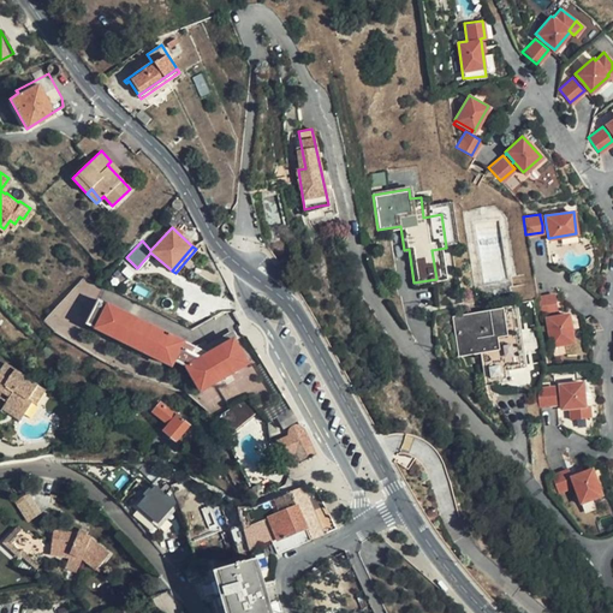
[(554,293),(536,296),(539,314),(545,313),(557,311),(554,293)]
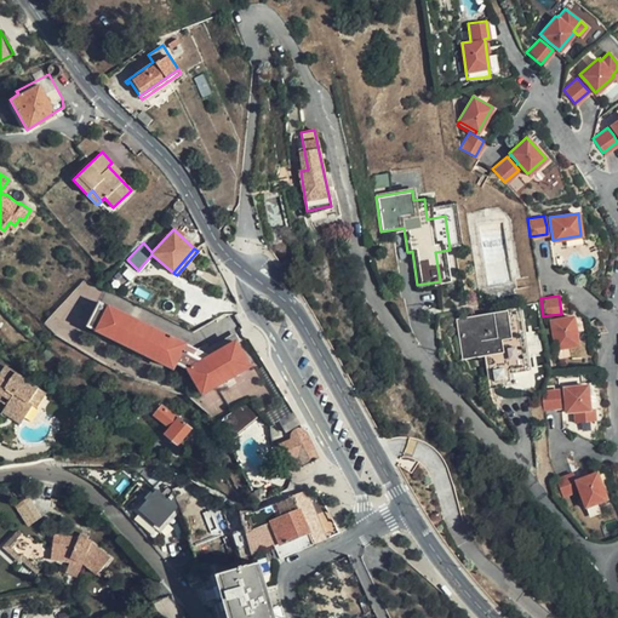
[(249,365),(233,342),(215,353),(210,347),(206,348),(205,345),(194,349),(98,302),(87,325),(175,370),(177,364),(188,368),(202,393),(249,365)]
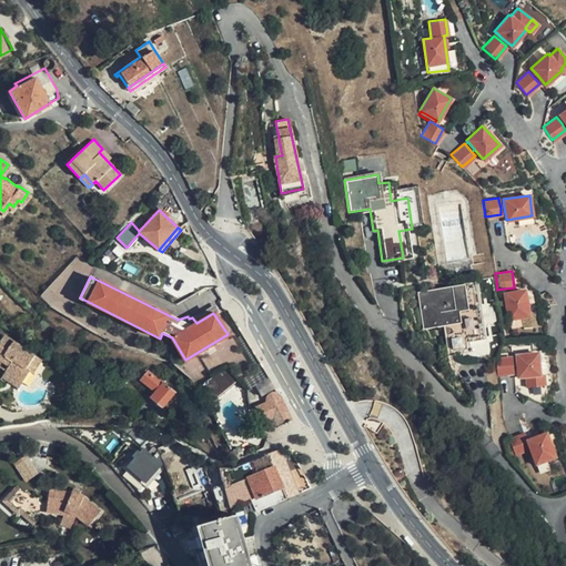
[(477,332),(470,281),(448,283),(448,285),(417,291),(422,321),(442,317),(446,350),(470,346),(467,333),(477,332)]
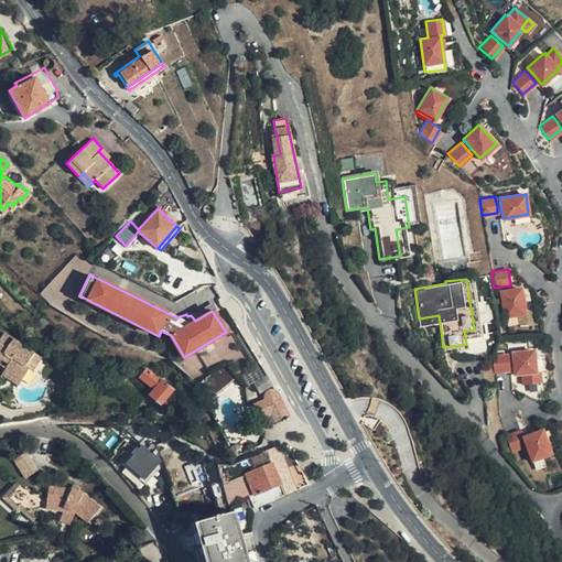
[(510,289),(500,291),(505,316),(525,313),(520,288),(510,289)]
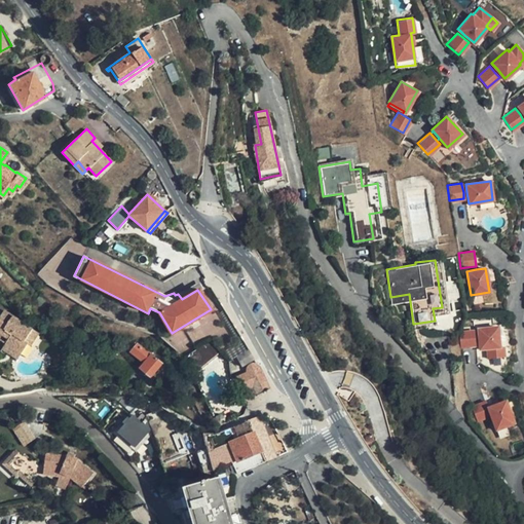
[(182,299),(197,290),(194,284),(178,294),(182,299)]
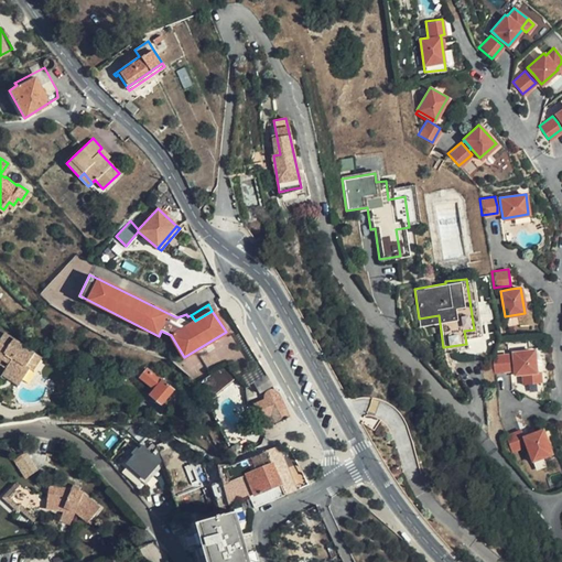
[(28,365),(35,352),(4,334),(0,342),(0,359),(3,361),(11,366),(8,370),(25,381),(33,368),(28,365)]
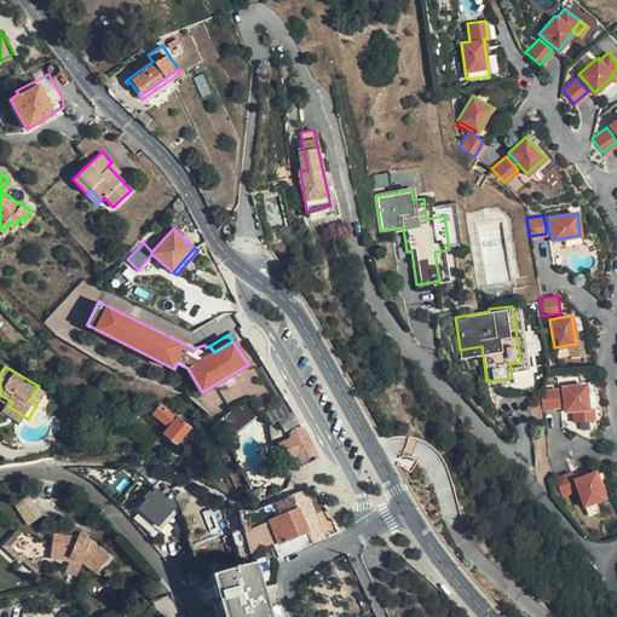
[(586,382),(561,385),(561,387),(563,395),(564,409),(572,409),(572,420),(592,419),(592,407),(588,408),(586,382)]
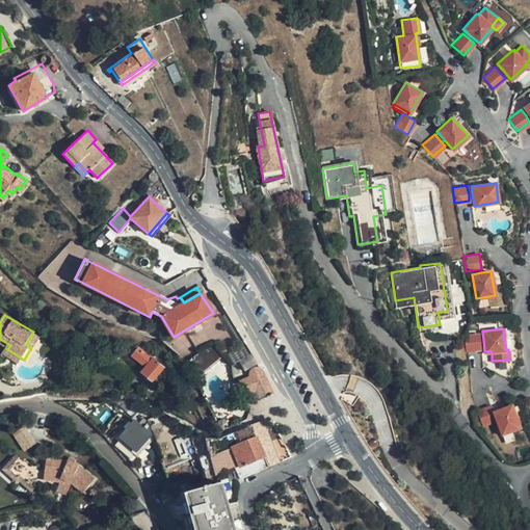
[(42,337),(33,332),(26,344),(31,347),(33,349),(42,337)]
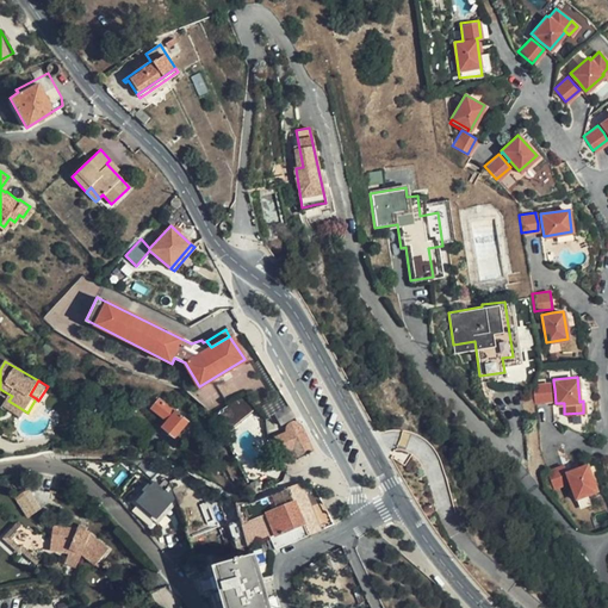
[(551,399),(550,389),(550,382),(532,383),(533,401),(551,399)]
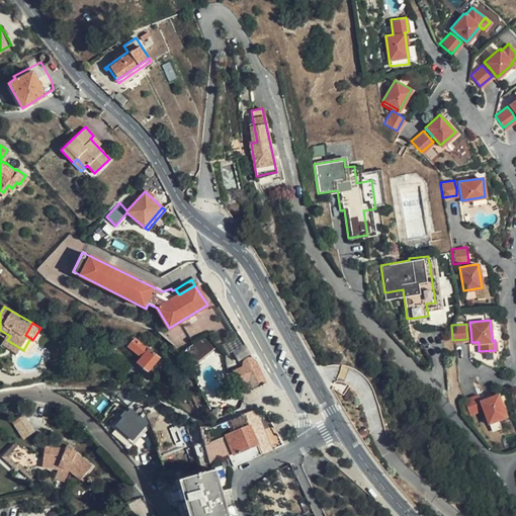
[(205,336),(192,344),(182,352),(192,364),(204,355),(215,346),(205,336)]
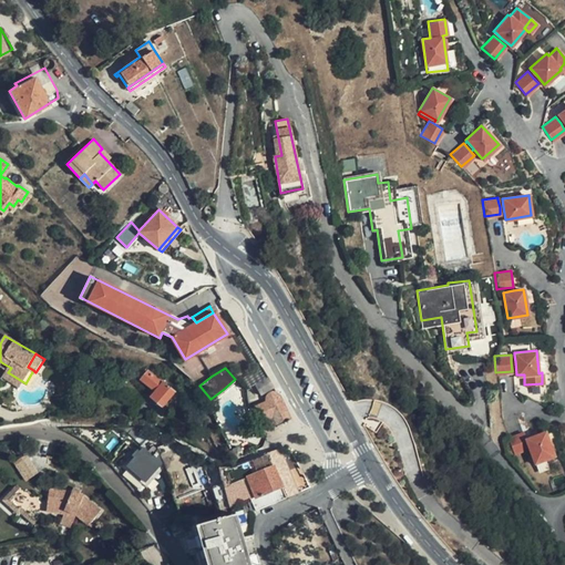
[(173,391),(146,371),(140,379),(154,391),(151,397),(155,401),(153,403),(157,407),(160,404),(162,406),(173,391)]
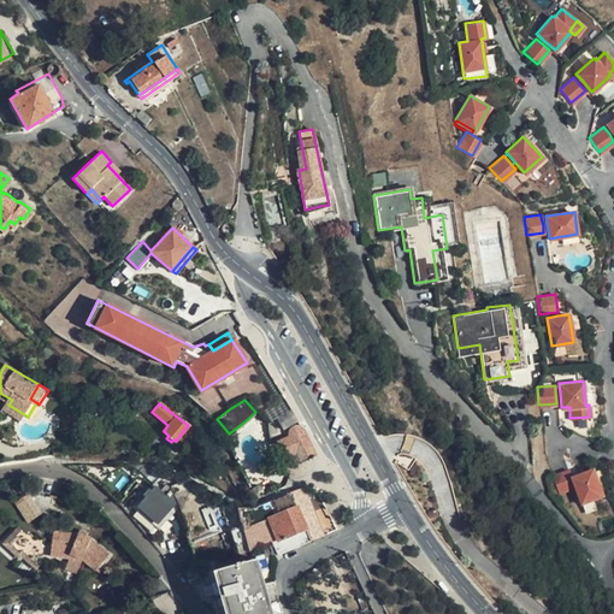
[(28,417),(9,405),(5,412),(24,423),(28,417)]
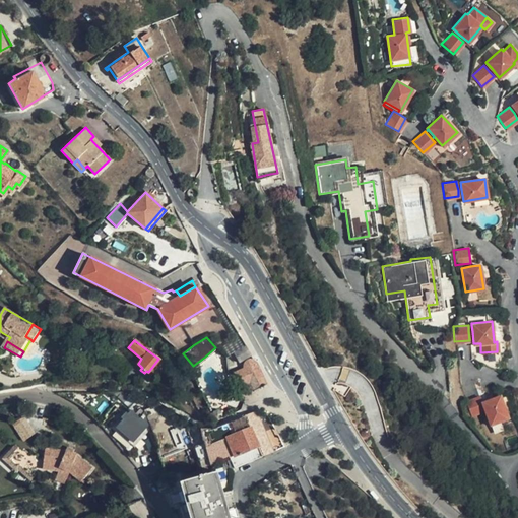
[(251,353),(245,344),(232,351),(233,352),(238,361),(251,353)]
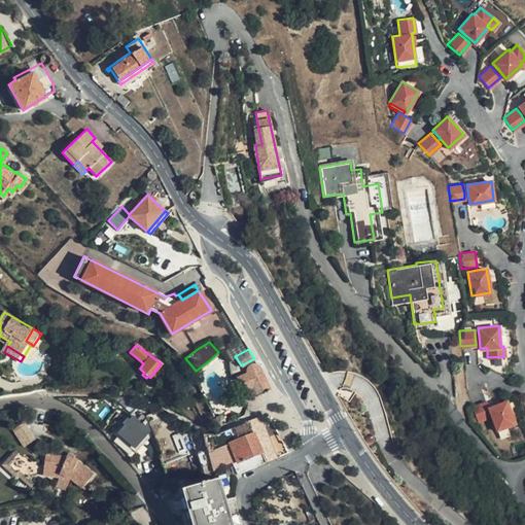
[(258,360),(237,370),(248,396),(271,386),(258,360)]
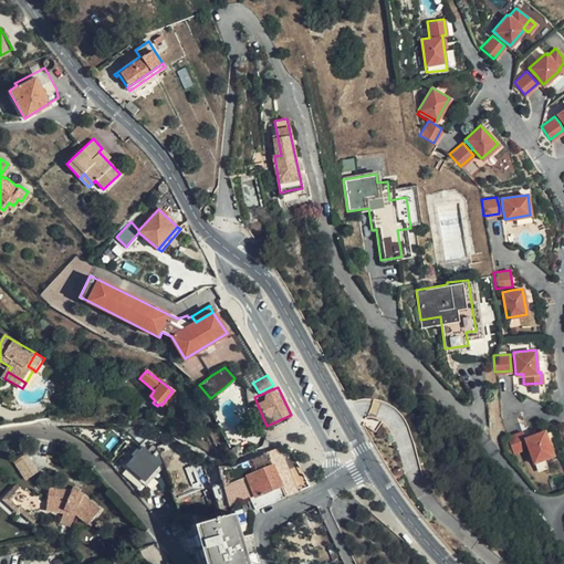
[(141,396),(125,388),(119,399),(135,407),(141,396)]
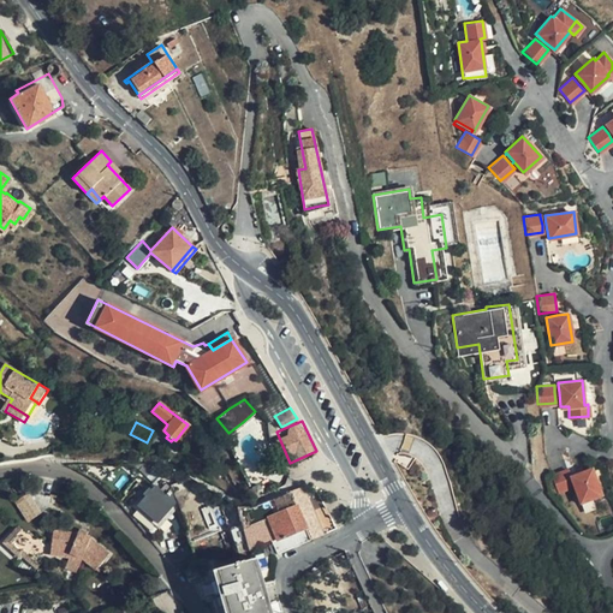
[(143,462),(132,462),(155,484),(138,504),(156,521),(173,501),(170,487),(143,462)]
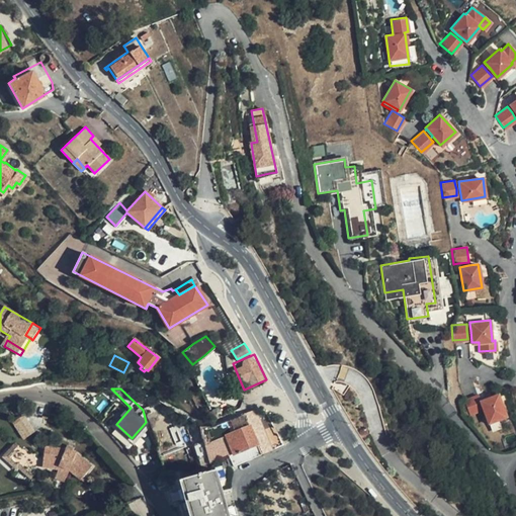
[(479,400),(478,397),(477,395),(462,400),(467,413),(482,408),(487,423),(505,416),(497,393),(487,397),(479,400)]
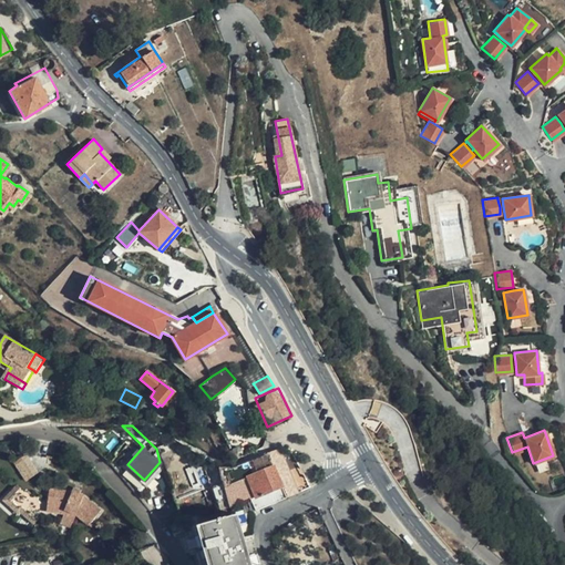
[(37,437),(27,437),(28,447),(37,445),(37,437)]
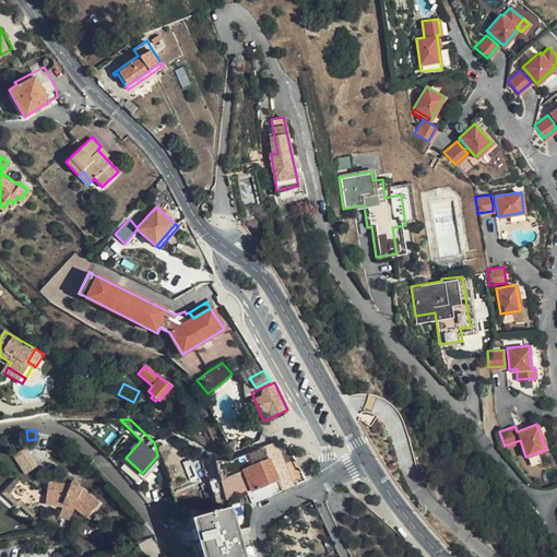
[(251,502),(292,485),(274,441),(250,450),(230,459),(225,460),(221,460),(215,460),(220,470),(222,470),(225,477),(233,475),(239,492),(246,489),(251,502)]
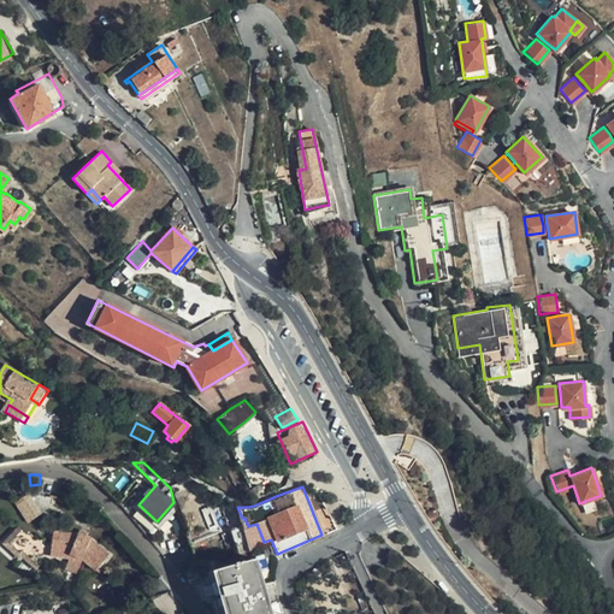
[(34,490),(21,499),(31,518),(46,509),(34,490)]
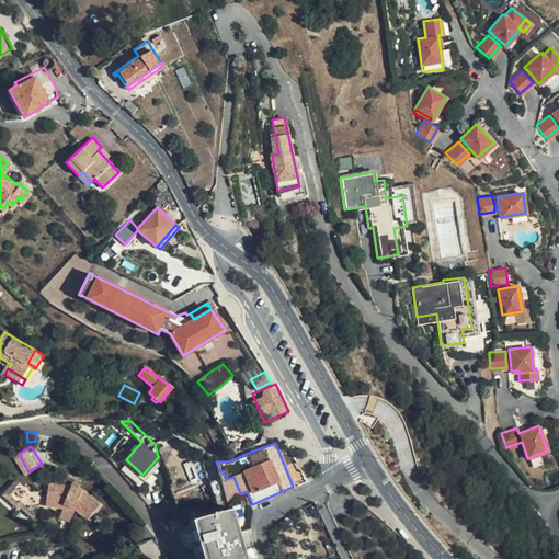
[(18,475),(4,489),(18,502),(20,501),(33,514),(45,502),(18,475)]
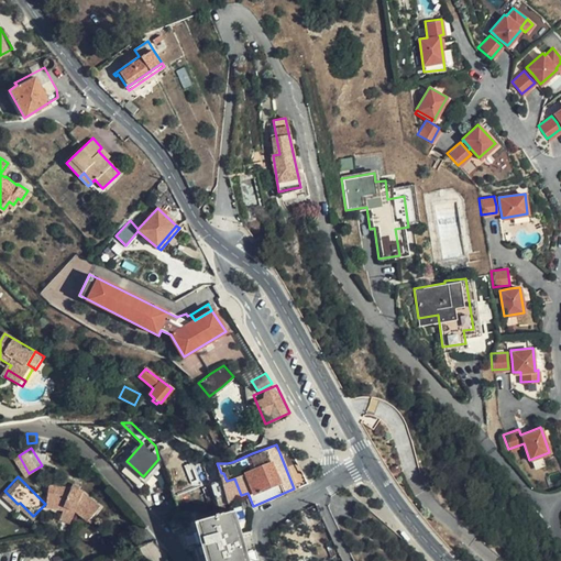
[(226,493),(221,477),(211,481),(216,496),(226,493)]
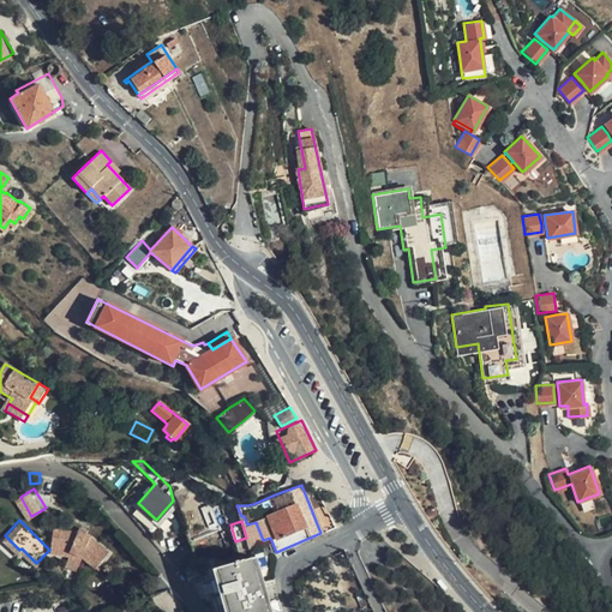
[(89,533),(84,531),(77,528),(52,526),(49,550),(69,552),(70,549),(82,552),(95,564),(101,557),(107,549),(89,533)]
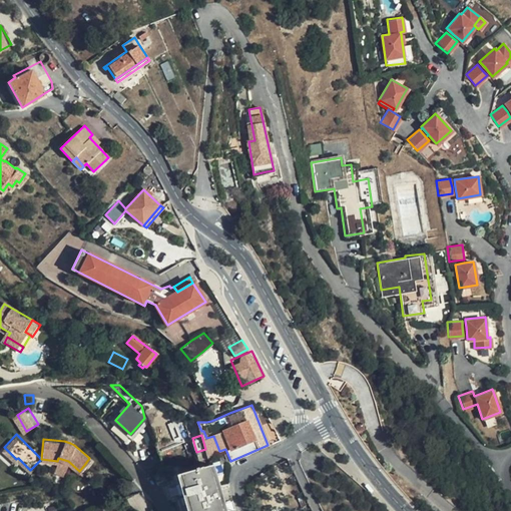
[(64,473),(68,461),(58,458),(57,461),(54,470),(64,473)]
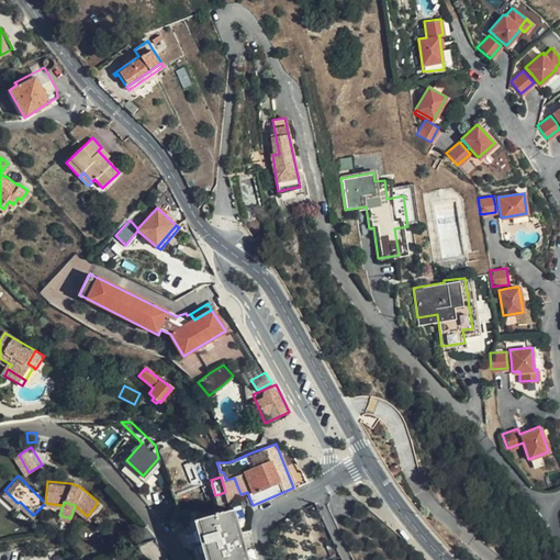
[(248,559),(234,508),(196,519),(208,559),(248,559)]
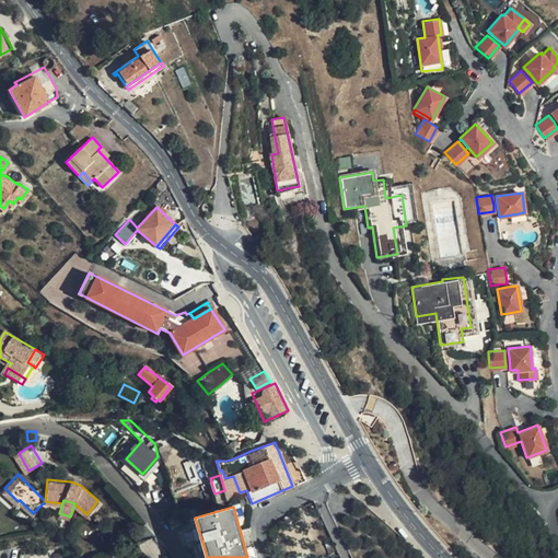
[(135,522),(128,514),(121,520),(128,529),(135,522)]
